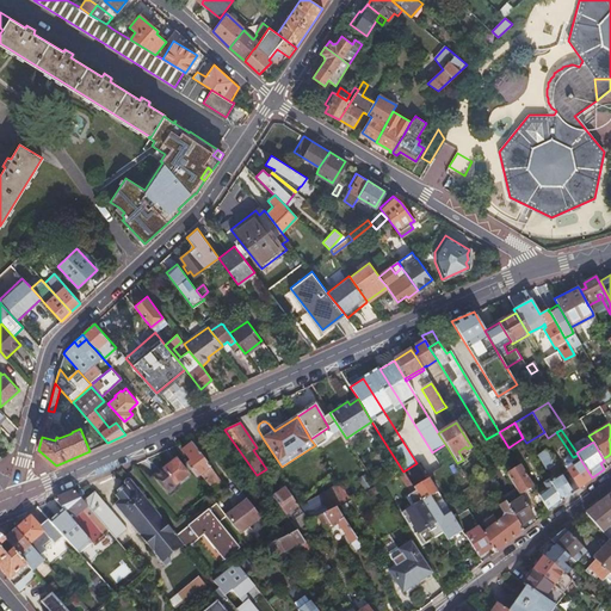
[(186,464),(196,477),(201,474),(207,480),(205,481),(213,491),(222,483),(191,443),(181,450),(190,462),(186,464)]
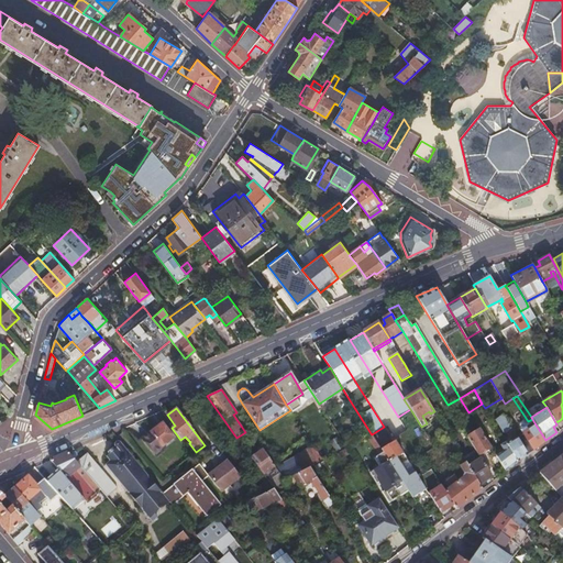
[(511,429),(503,415),(496,419),(504,432),(511,429)]
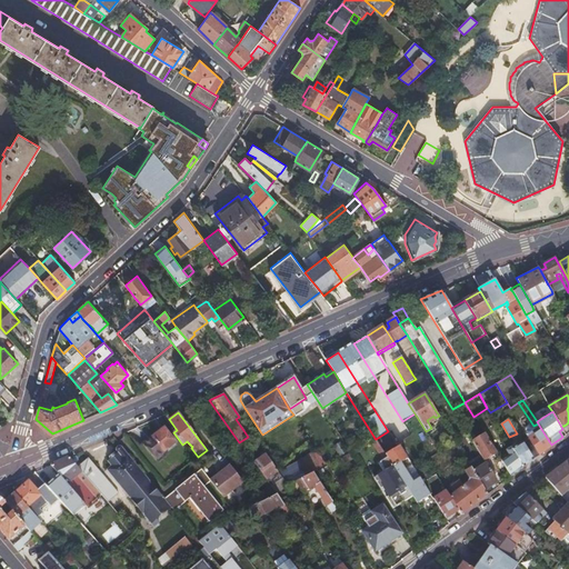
[(157,443),(162,452),(175,442),(163,427),(159,429),(160,430),(151,438),(157,443)]
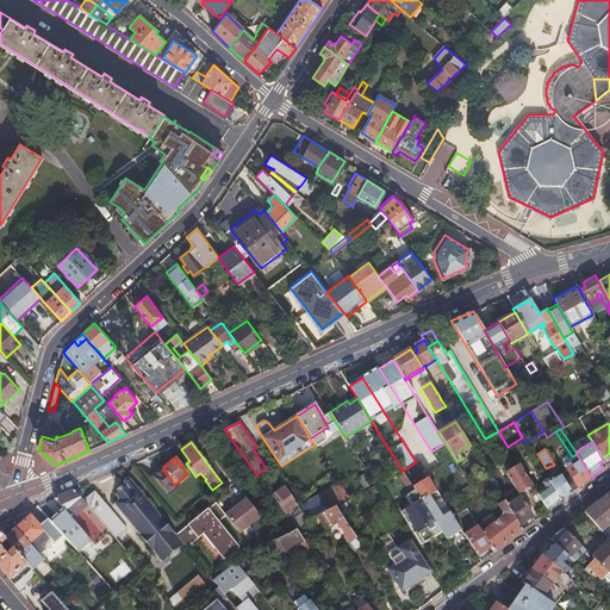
[(591,477),(580,460),(566,468),(578,486),(591,477)]
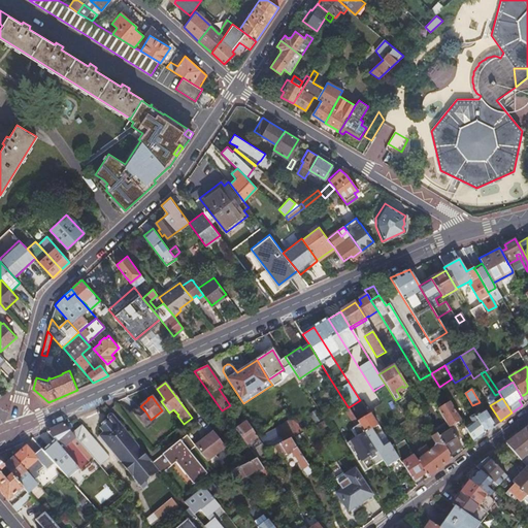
[(474,416),(466,401),(461,404),(472,422),(464,426),(473,441),(480,436),(485,433),(476,420),(476,419),(474,416)]
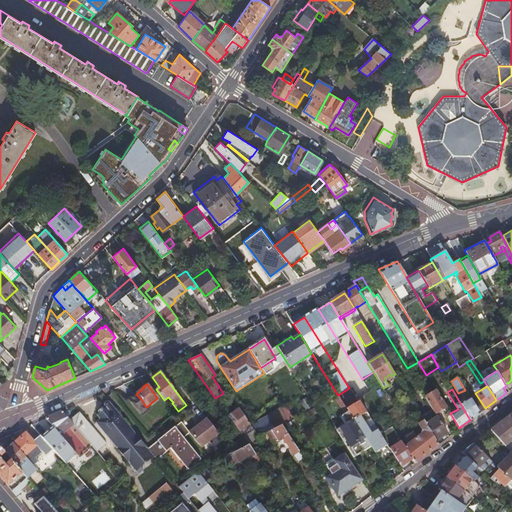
[(436,390),(424,397),(431,408),(436,415),(440,413),(438,411),(446,406),(436,390)]
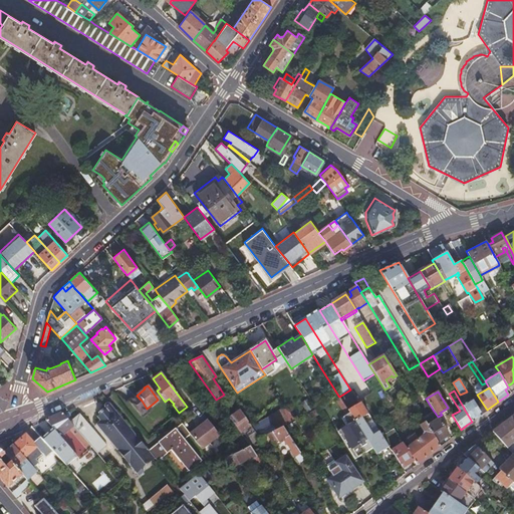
[(140,414),(147,409),(142,401),(137,396),(130,401),(140,414)]
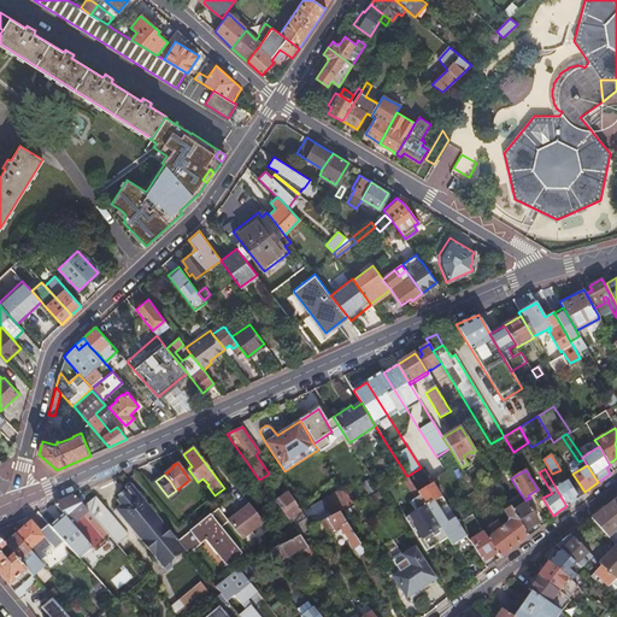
[(566,479),(554,486),(557,489),(557,491),(566,506),(573,501),(577,498),(566,479)]
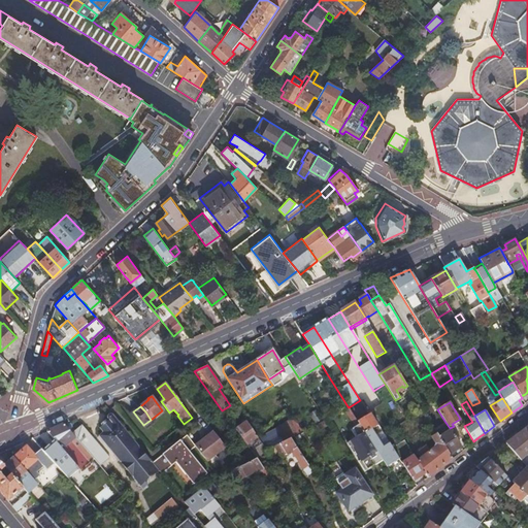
[(371,413),(357,421),(359,425),(375,451),(388,470),(392,467),(390,463),(399,458),(390,442),(383,447),(371,428),(378,424),(371,413)]
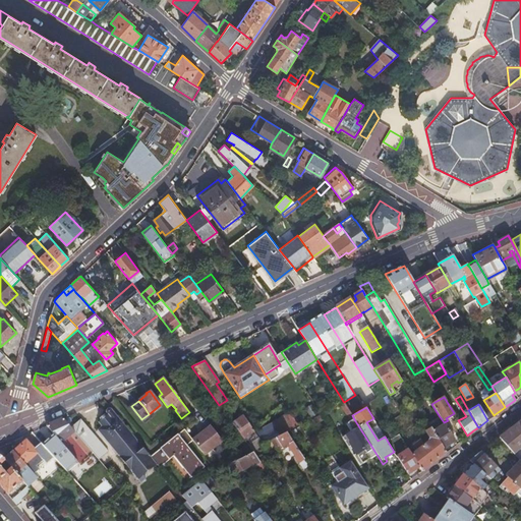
[(150,456),(111,408),(108,408),(106,409),(106,411),(108,414),(99,422),(102,426),(98,430),(140,481),(146,477),(142,474),(156,463),(150,456)]
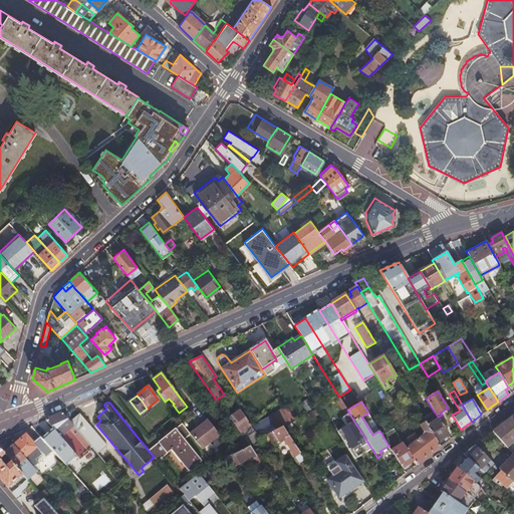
[(250,426),(255,432),(259,438),(267,435),(282,427),(295,421),(286,408),(250,426)]
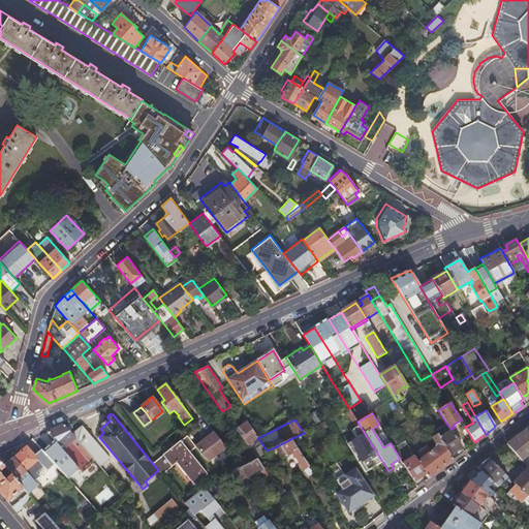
[(247,422),(236,430),(248,448),(251,453),(262,444),(257,438),(247,422)]
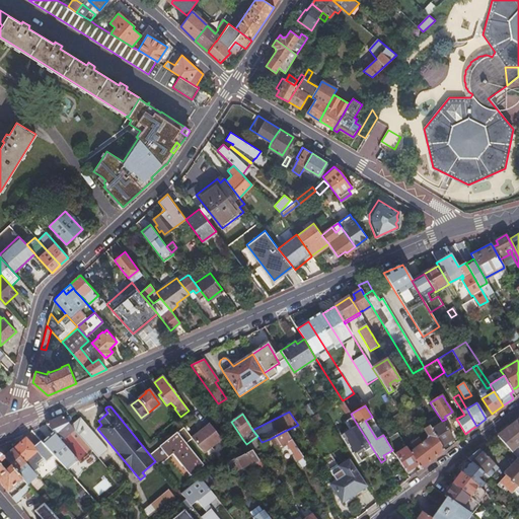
[(426,421),(429,426),(441,446),(453,439),(442,421),(437,414),(426,421)]
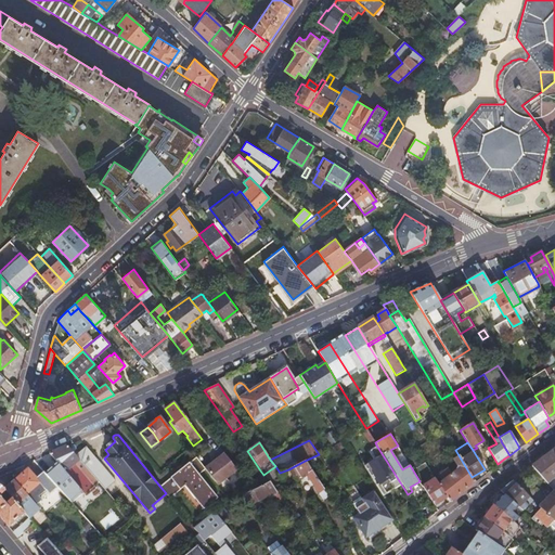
[(202,465),(205,469),(214,480),(233,466),(217,444),(207,452),(209,454),(211,457),(207,461),(202,465)]
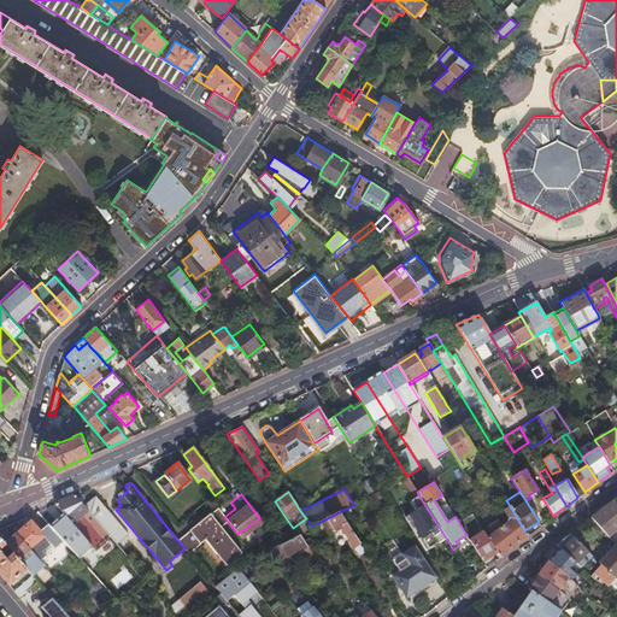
[(74,495),(54,504),(94,550),(104,540),(109,536),(83,506),(74,495)]
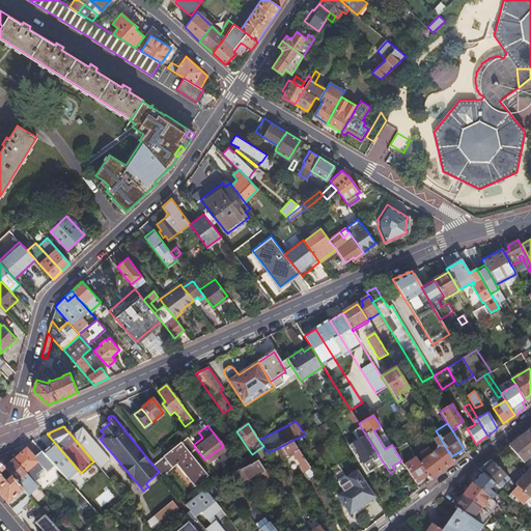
[(81,427),(72,436),(93,462),(100,469),(109,462),(81,427)]
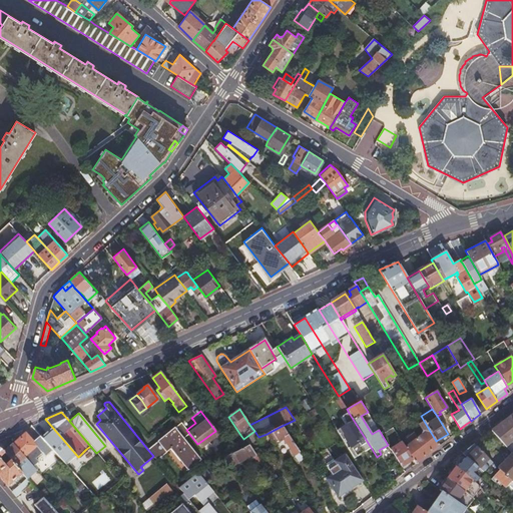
[(365,438),(349,413),(344,416),(349,424),(339,431),(340,433),(343,432),(351,446),(348,448),(353,456),(363,450),(358,442),(365,438)]
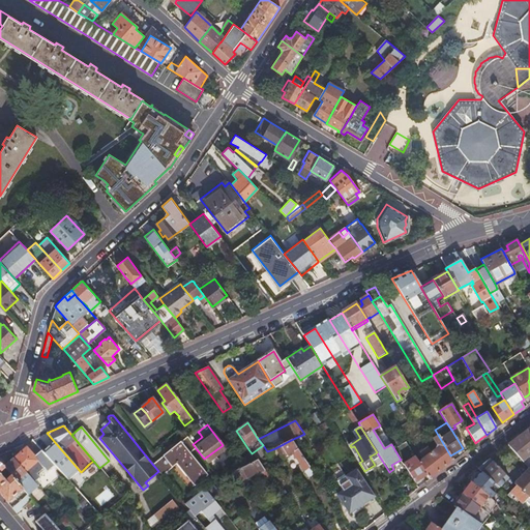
[(513,441),(508,445),(523,462),(525,460),(529,455),(529,435),(526,430),(512,440),(513,441)]
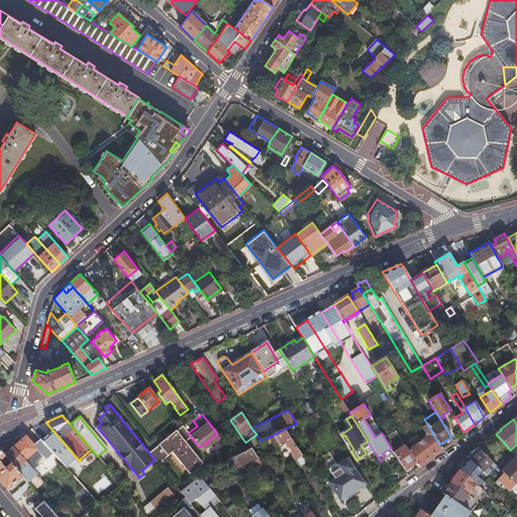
[(43,423),(30,429),(39,439),(42,442),(53,434),(43,423)]
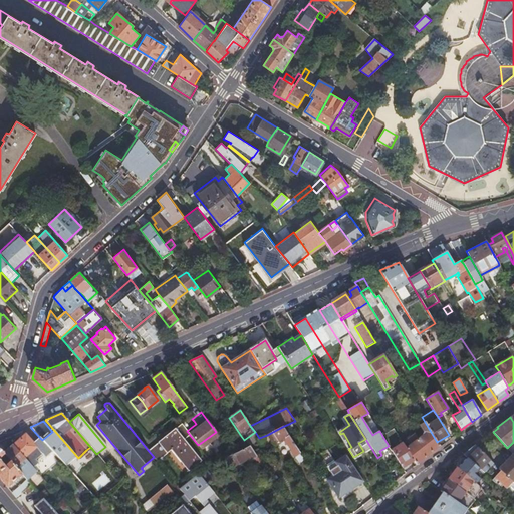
[(437,442),(425,422),(420,426),(424,432),(423,437),(419,440),(415,434),(408,440),(412,445),(407,449),(414,460),(416,464),(429,454),(440,446),(437,442)]
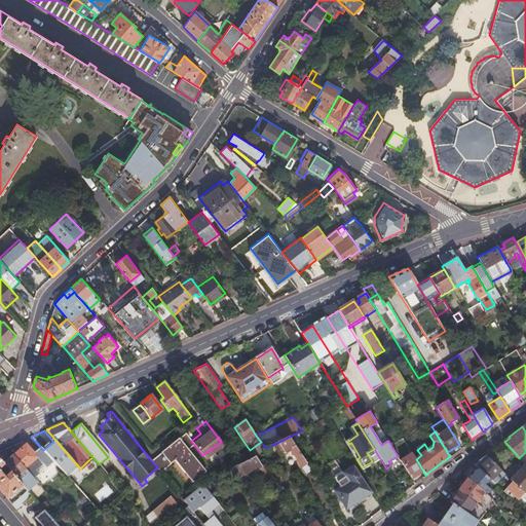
[(186,434),(172,445),(198,479),(205,473),(188,450),(194,445),(191,441),(186,434)]
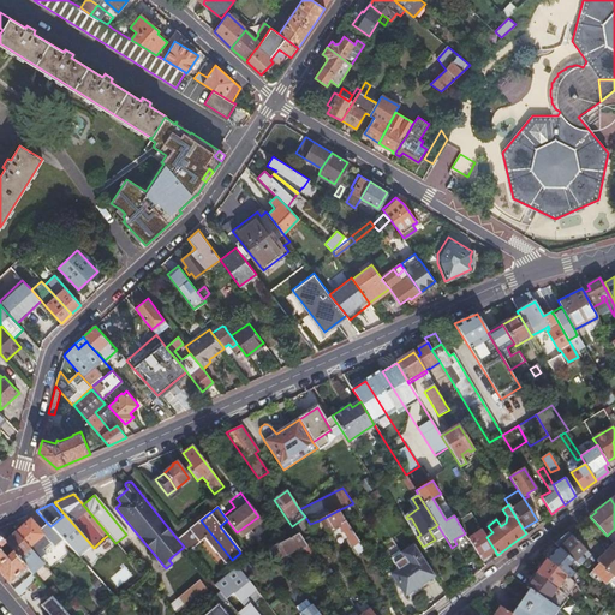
[(338,511),(320,520),(323,525),(329,532),(339,526),(357,554),(364,550),(338,511)]
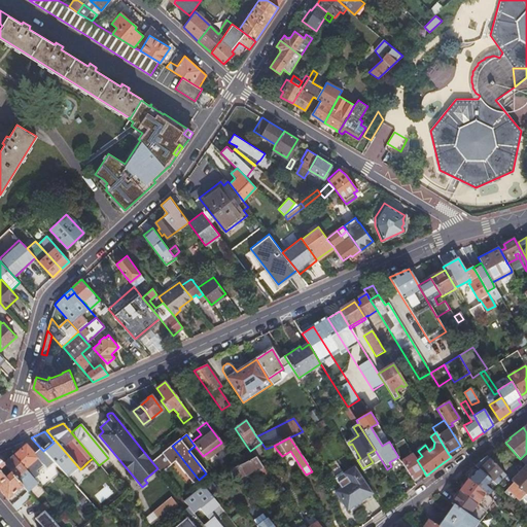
[(221,443),(203,456),(206,460),(224,447),(221,443)]
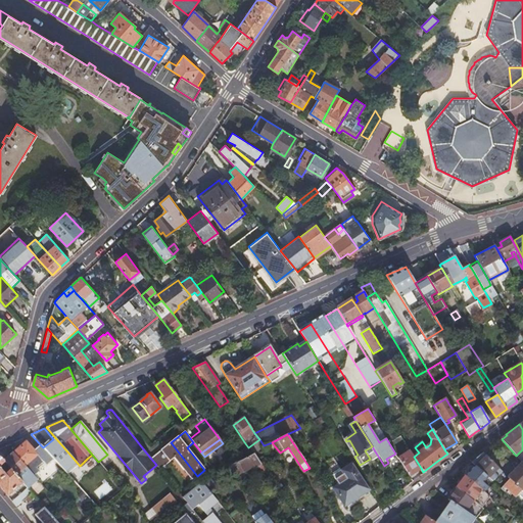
[(248,447),(252,454),(264,446),(264,445),(259,439),(248,447)]
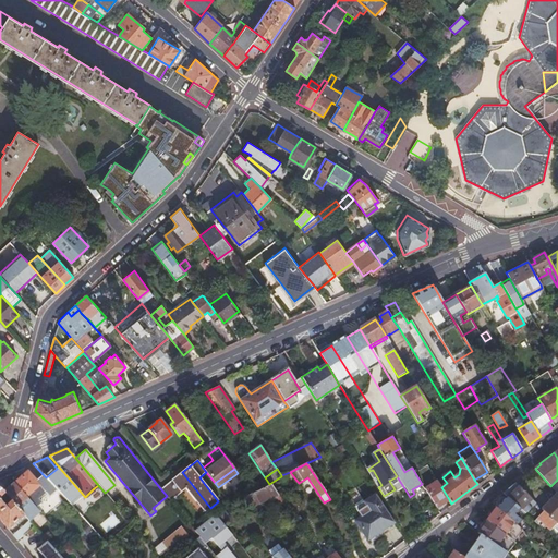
[(46,477),(43,474),(36,481),(27,472),(14,484),(28,499),(29,501),(34,506),(36,507),(40,504),(37,500),(46,493),(48,495),(56,488),(46,477)]
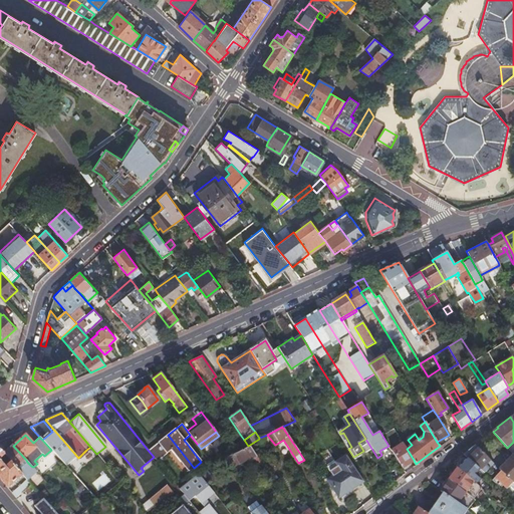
[(168,435),(148,450),(154,457),(158,461),(171,451),(189,472),(194,468),(168,435)]
